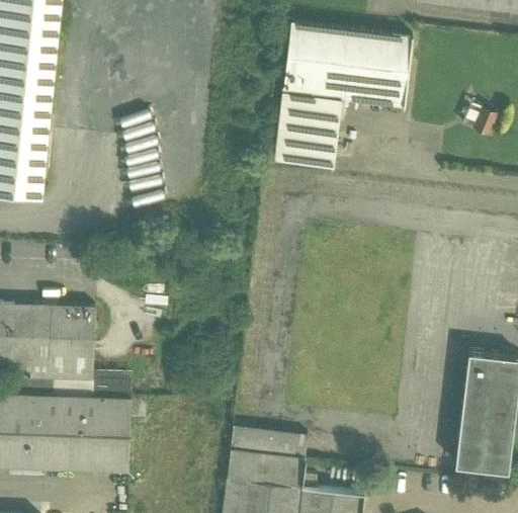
[(0,0),(0,194),(40,198),(60,0),(0,0)]
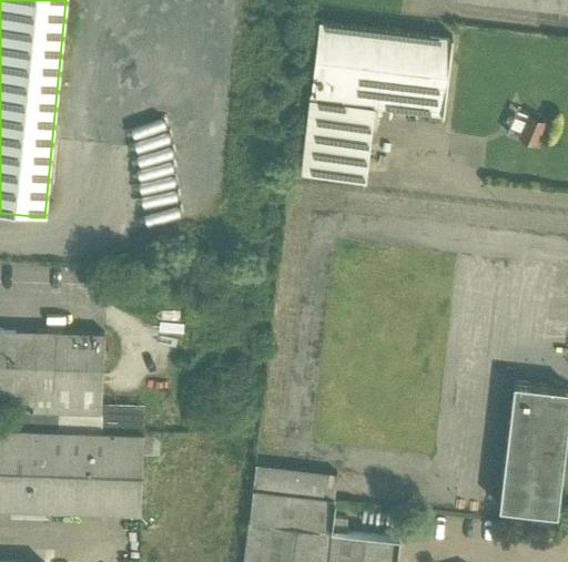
[(567,0),(457,0),(457,3),(567,17),(567,0)]
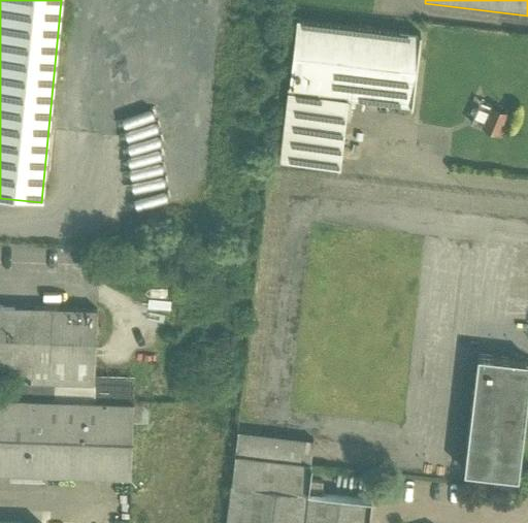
[(421,39),(297,24),(289,96),(348,103),(413,110),(421,39)]
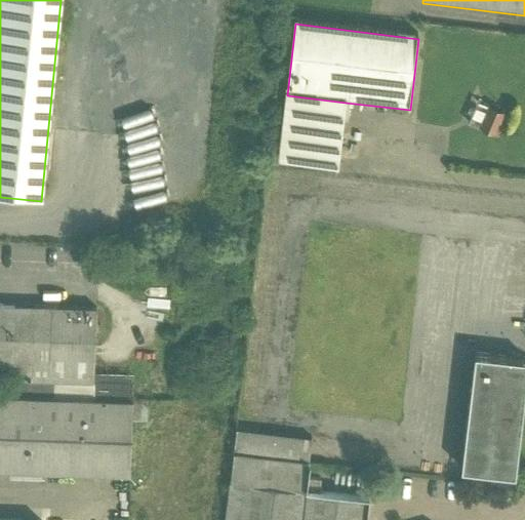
[(346,103),(287,95),(279,163),(337,170),(346,103)]
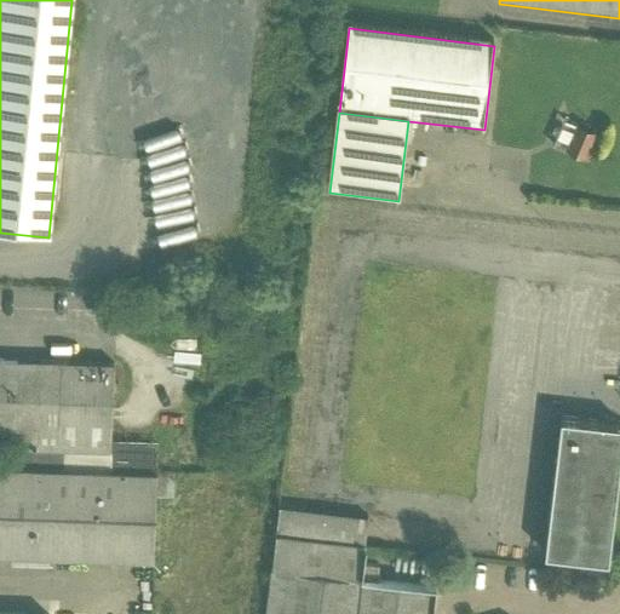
[(114,369),(0,365),(0,437),(15,439),(13,472),(63,474),(63,455),(112,458),(114,369)]
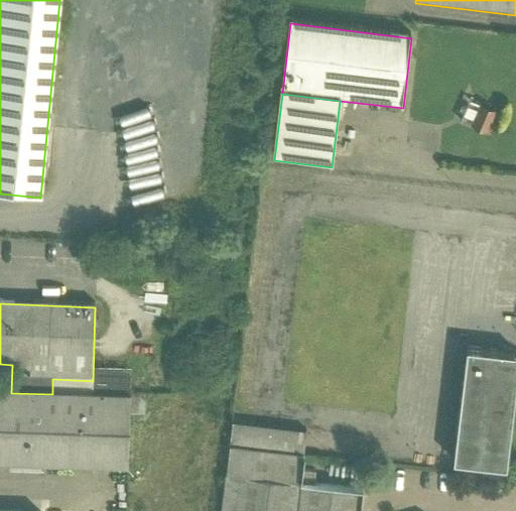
[(515,385),(515,358),(467,353),(454,465),(506,472),(515,385)]
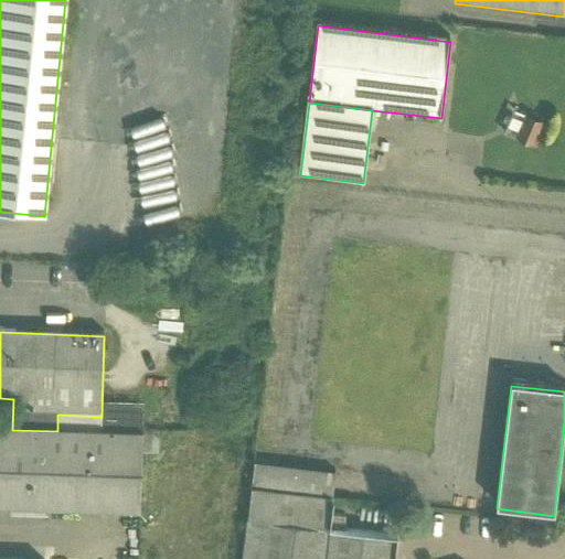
[(12,430),(0,430),(0,511),(140,516),(144,436),(12,430)]
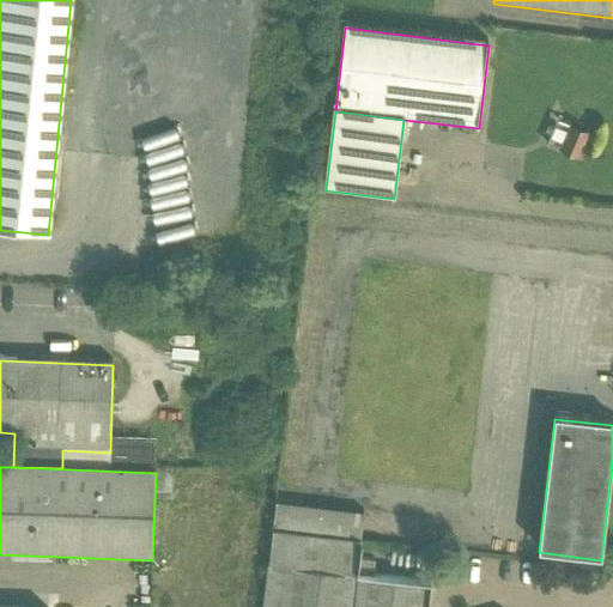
[(364,517),(277,507),(268,569),(358,578),(362,547),(360,547),(364,517)]
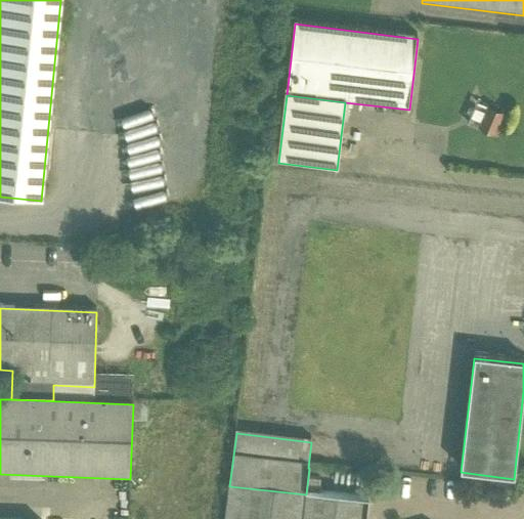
[(320,483),(308,481),(307,493),(319,494),(320,483)]
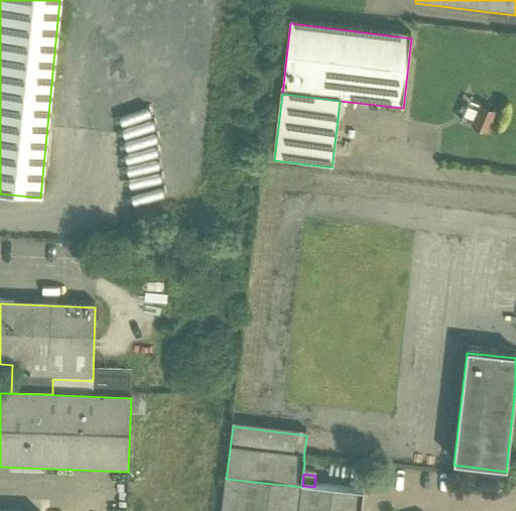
[(301,487),(226,479),(222,510),(361,510),(363,493),(301,487)]
